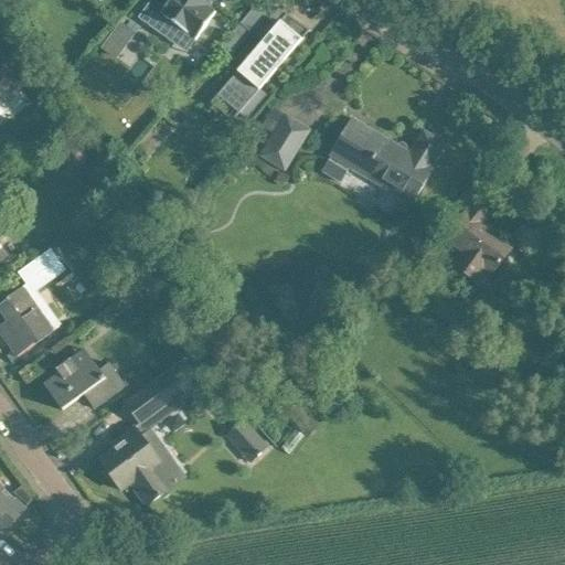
[(158,0),(151,0),(138,19),(172,43),(181,31),(195,41),(215,13),(208,8),(212,0),(170,0),(166,6),(158,0)]
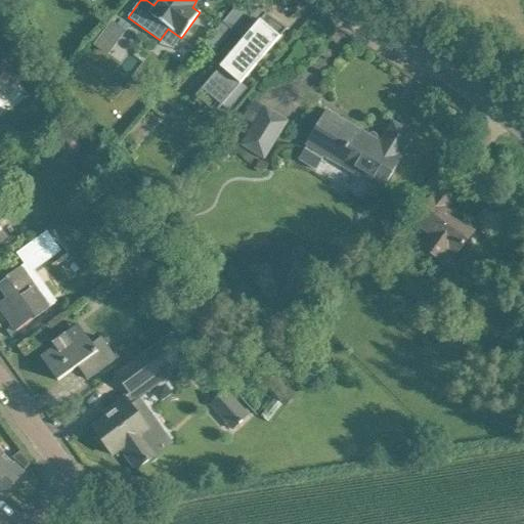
[(229,0),(226,4),(238,16),(255,0),(229,0)]
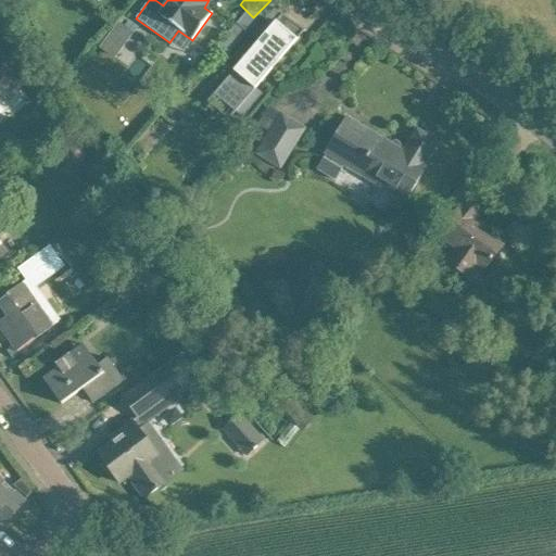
[(305,30),(273,9),(250,35),(258,42),(251,51),(249,49),(236,65),(237,66),(214,95),(242,118),(263,95),(255,88),(305,30)]
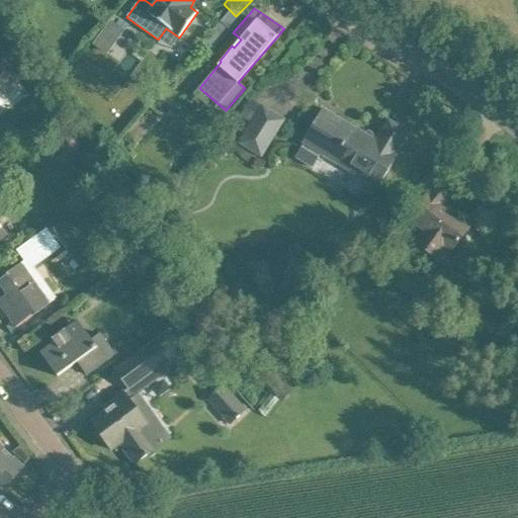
[(213,30),(199,47),(210,55),(224,38),(213,30)]
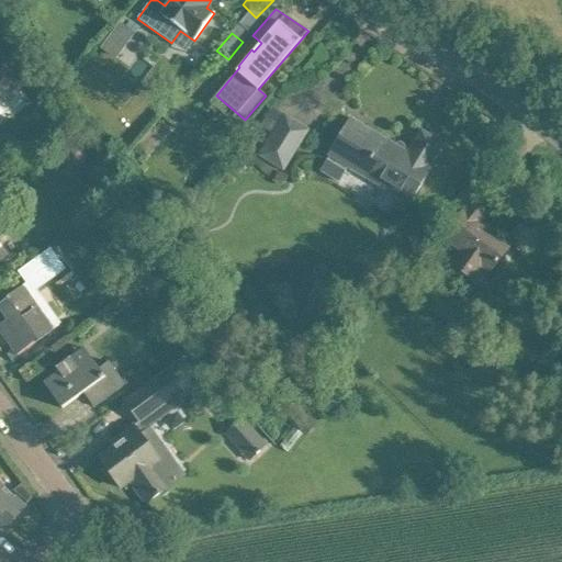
[(112,37),(103,48),(115,57),(123,45),(112,37)]
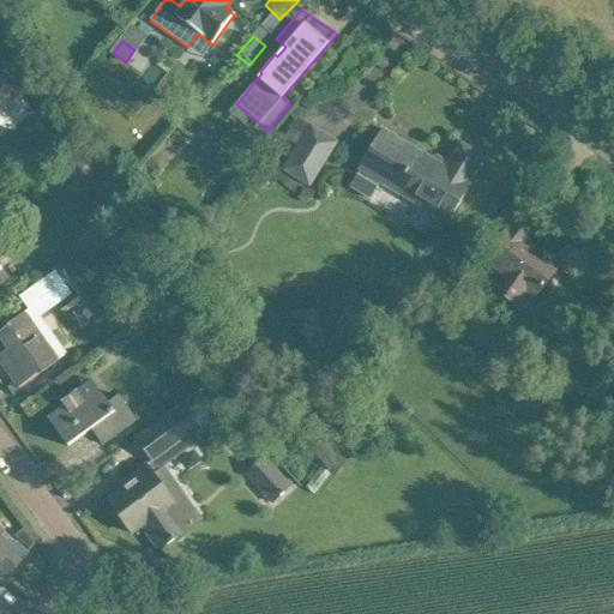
[(336,142),(309,126),(296,118),(283,139),(296,146),(283,170),(309,186),(336,142)]
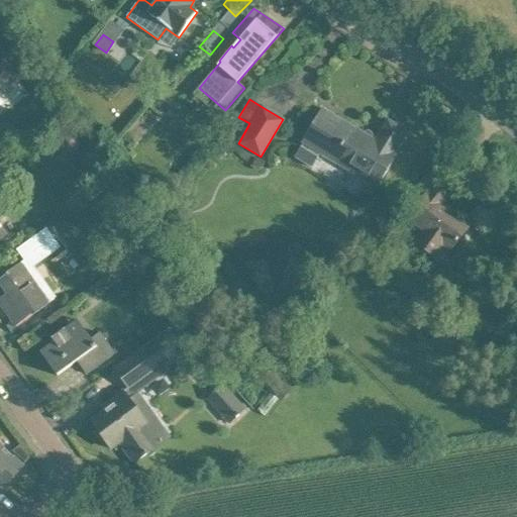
[(359,131),(322,109),(302,143),(377,188),(396,154),(395,153),(407,132),(387,120),(373,144),(357,135),(359,131)]
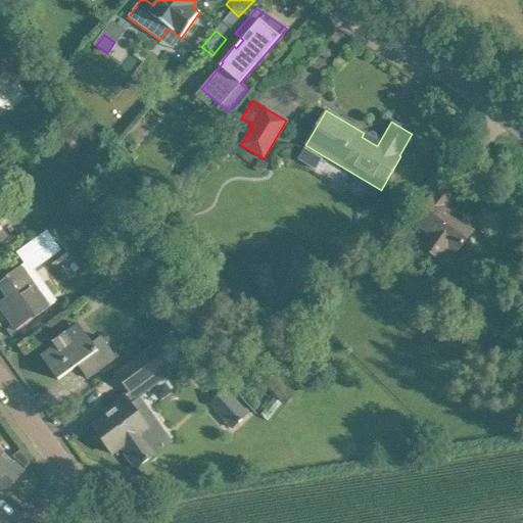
[(432,195),(413,221),(430,234),(421,247),(435,257),(444,245),(456,253),(475,227),(446,206),(453,198),(439,187),(433,195),(432,195)]
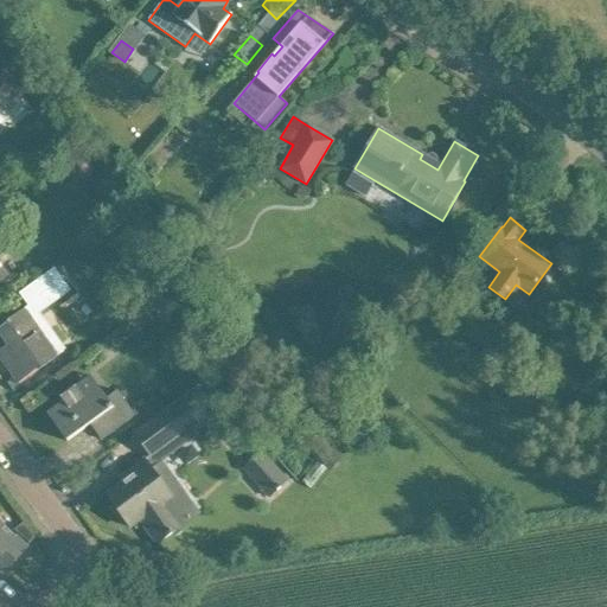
[(562,237),(579,235),(576,219),(560,222),(562,237)]
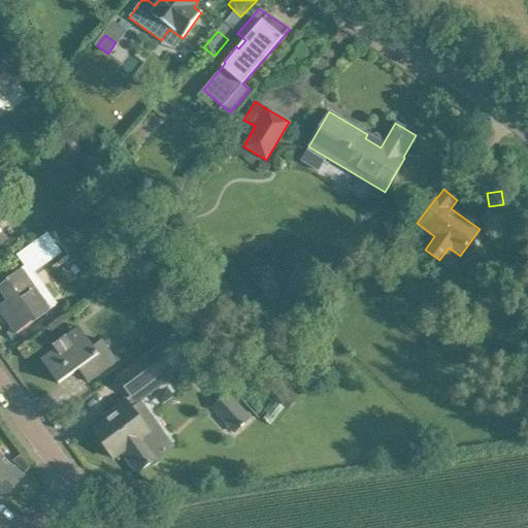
[(0,229),(0,250),(9,242),(0,229)]
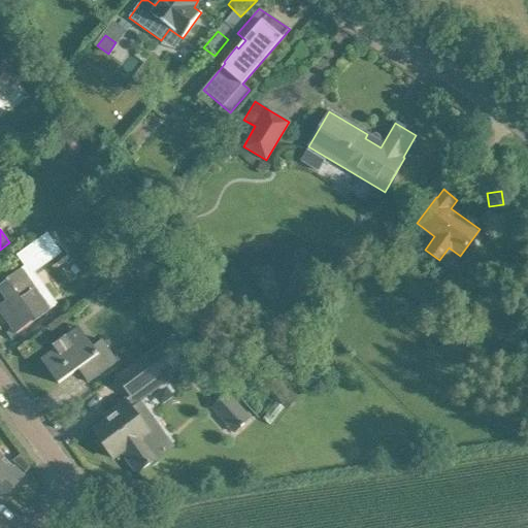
[(27,266),(0,286),(0,291),(11,307),(1,315),(17,334),(55,305),(27,266)]
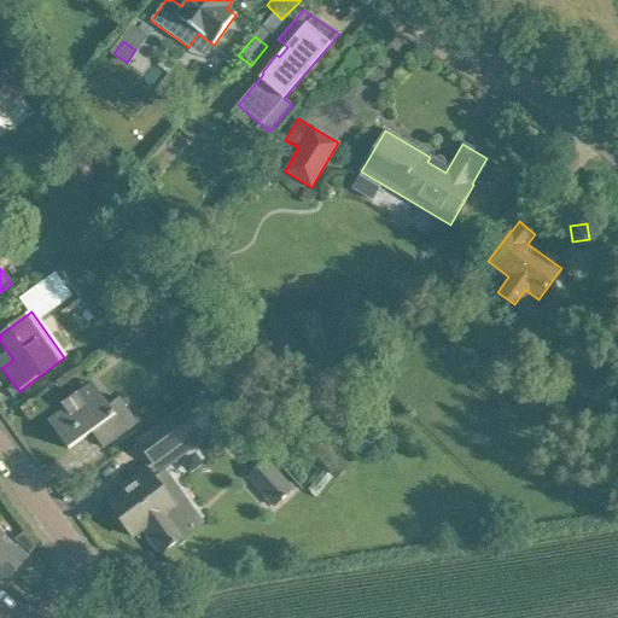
[(523,334),(508,322),(499,334),(514,345),(523,334)]
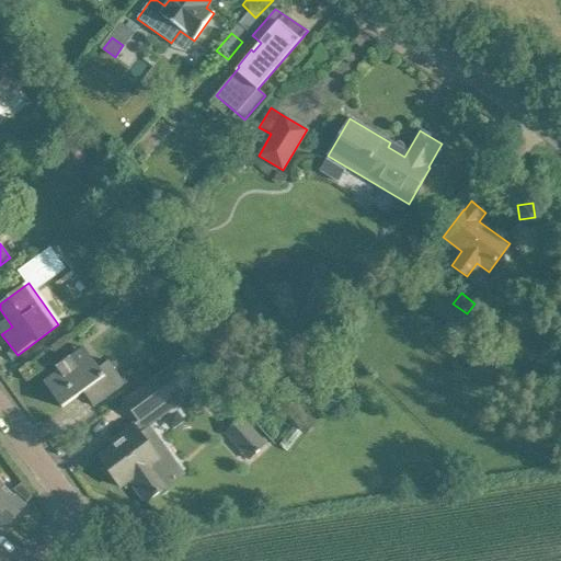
[(83,347),(56,368),(59,371),(44,382),(61,408),(83,392),(93,407),(123,382),(106,362),(99,367),(83,347)]
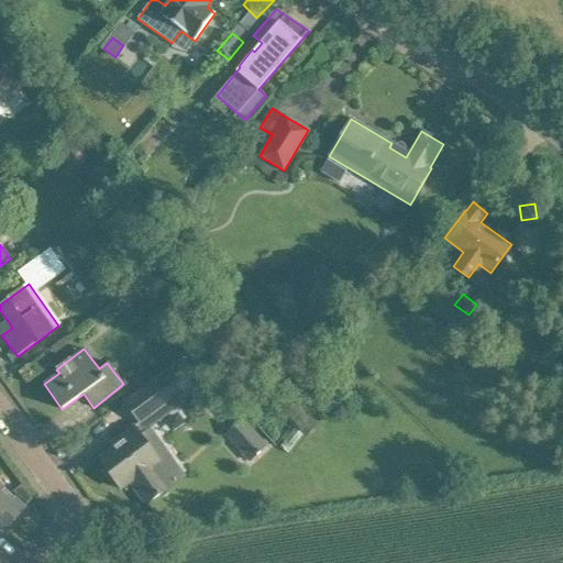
[(124,441),(99,460),(121,489),(130,482),(146,505),(168,488),(184,477),(147,429),(181,404),(176,398),(199,381),(197,378),(207,371),(191,354),(184,360),(156,381),(172,401),(141,424),(140,422),(135,427),(121,437),(124,441)]
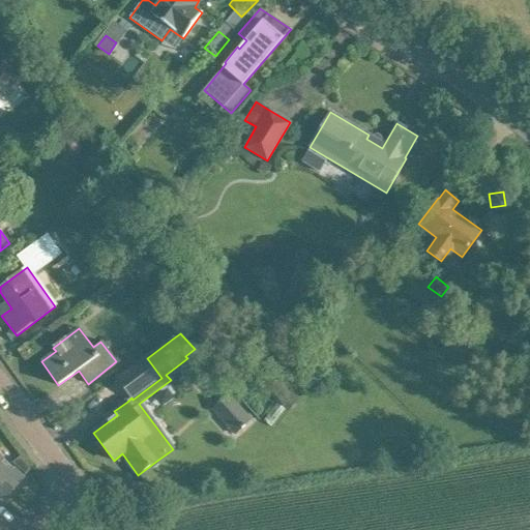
[(438,339),(428,351),(437,359),(447,347),(438,339)]
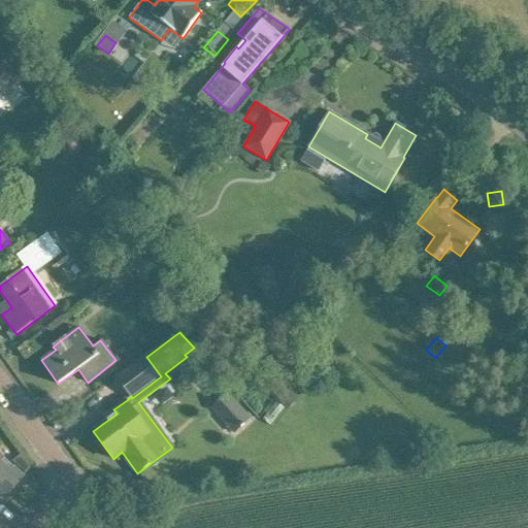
[(131,396),(132,398),(161,376),(146,357),(118,378),(131,396)]
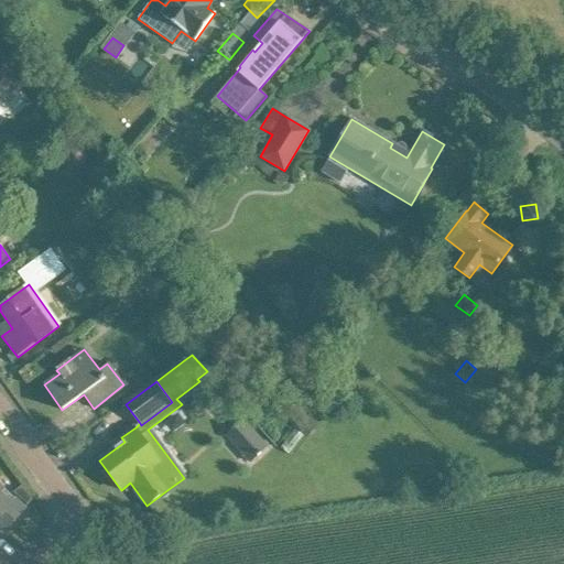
[(267,447),(243,422),(227,436),(251,463),(267,447)]
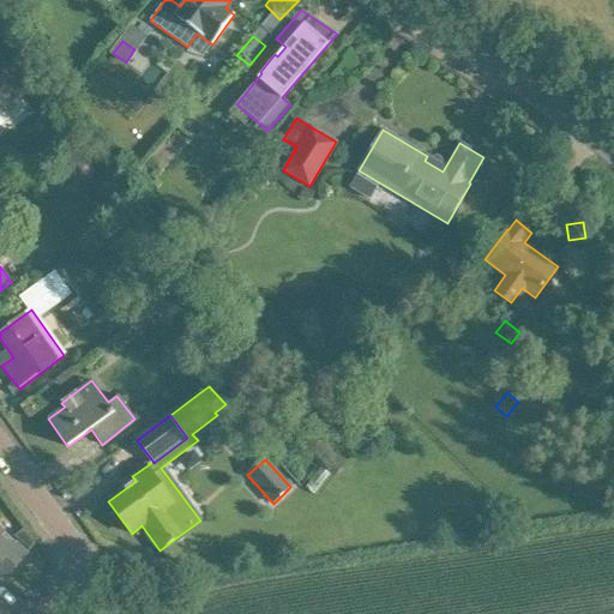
[(0,578),(2,581),(28,554),(0,529),(0,578)]
